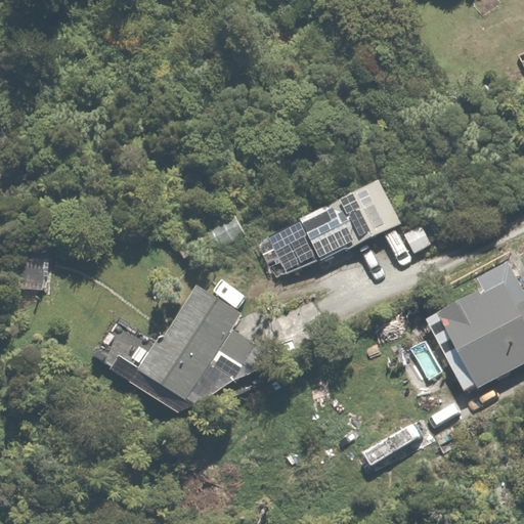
[(383,178),(299,220),(320,264),(405,222),(383,178)]
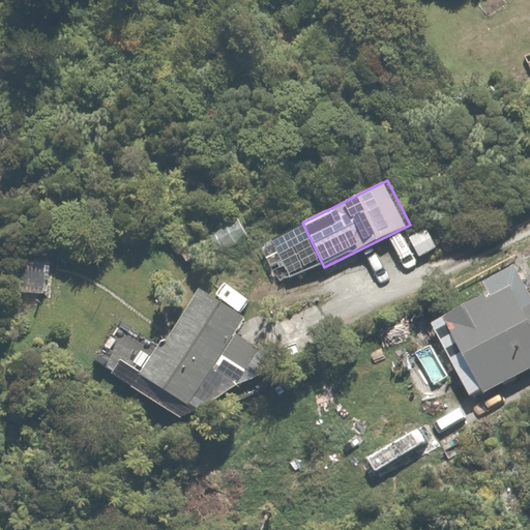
[(236,215),(199,237),(211,259),(249,237),(236,215)]
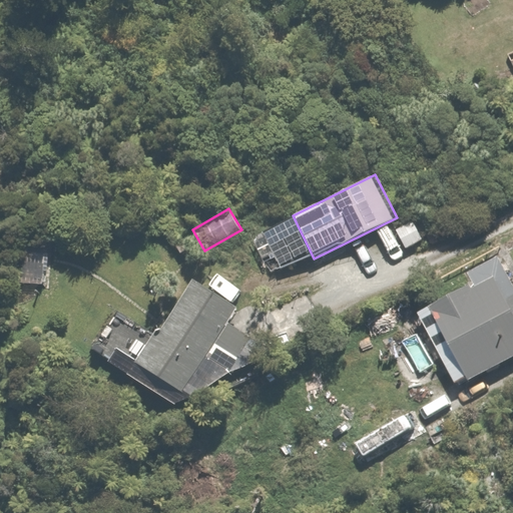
[(51,243),(19,244),(20,286),(52,285),(51,243)]
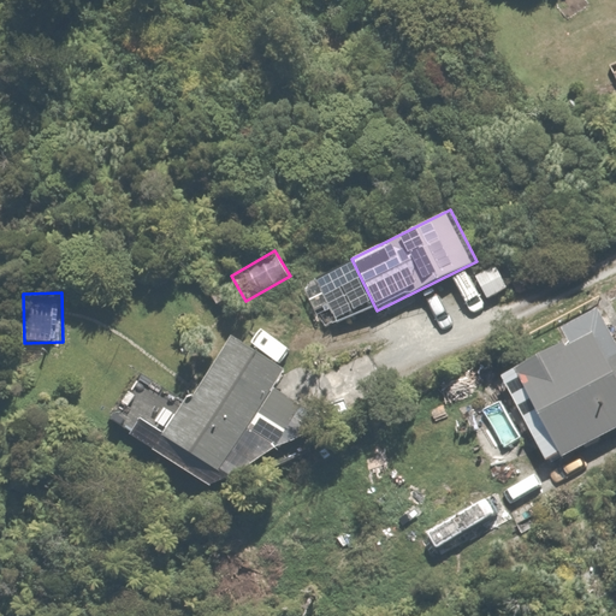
[(567,343),(510,369),(534,420),(526,424),(543,458),(615,424),(615,349),(597,308),(558,325),(567,343)]
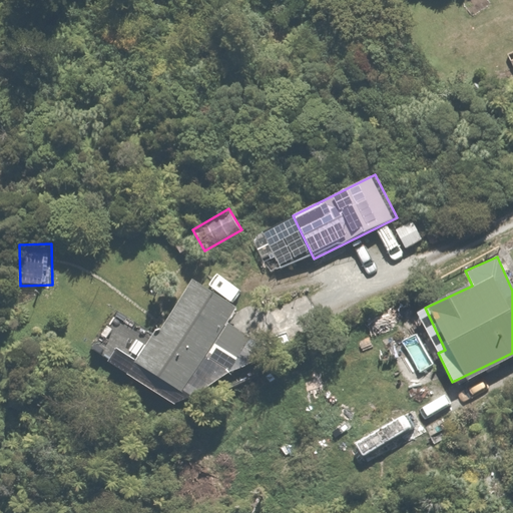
[(227,305),(184,279),(132,364),(177,391),(193,364),(226,384),(251,343),(217,323),(227,305)]
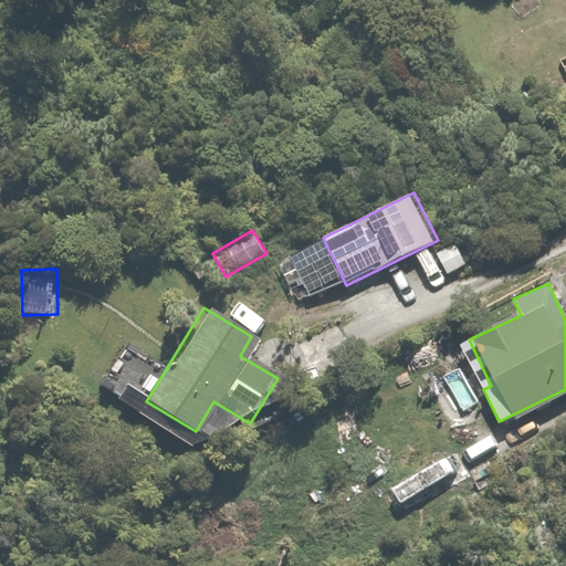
[(460,446),(380,484),(396,516),(475,479),(460,446)]
